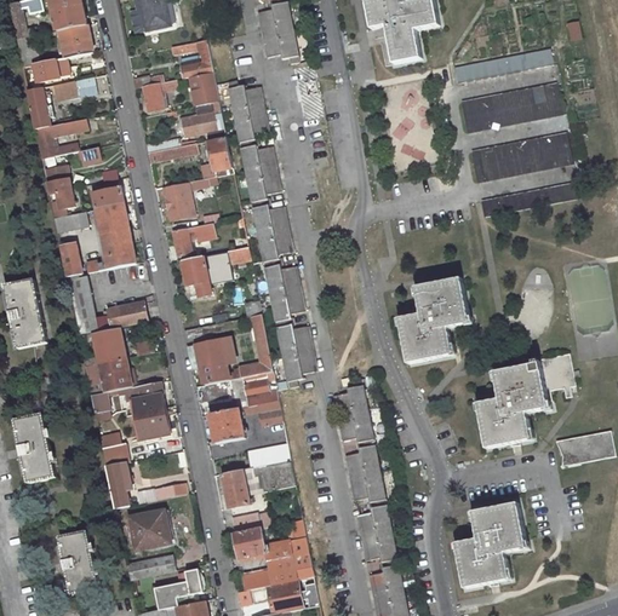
[(9,3),(16,38),(36,33),(35,27),(26,28),(21,6),(27,5),(29,7),(30,15),(43,12),(41,6),(39,6),(38,0),(19,0),(9,3)]
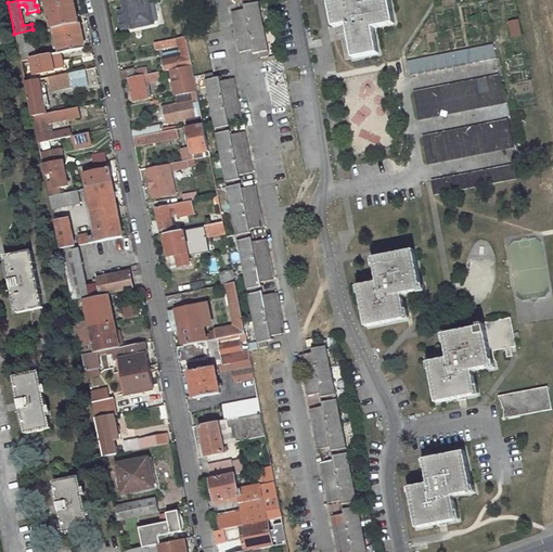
[(44,0),(50,26),(53,25),(77,21),(73,0),(44,0)]
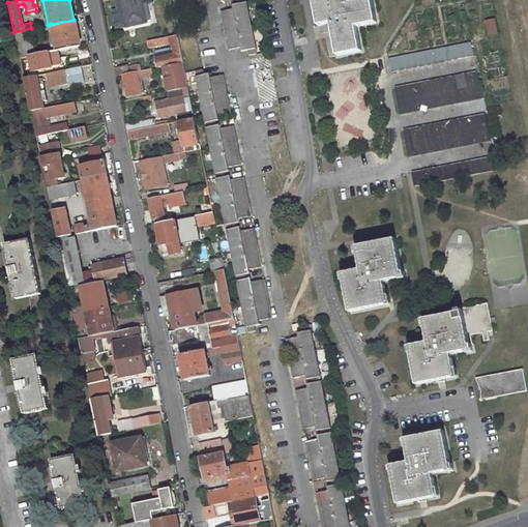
[(144,23),(140,0),(117,0),(122,27),(144,23)]
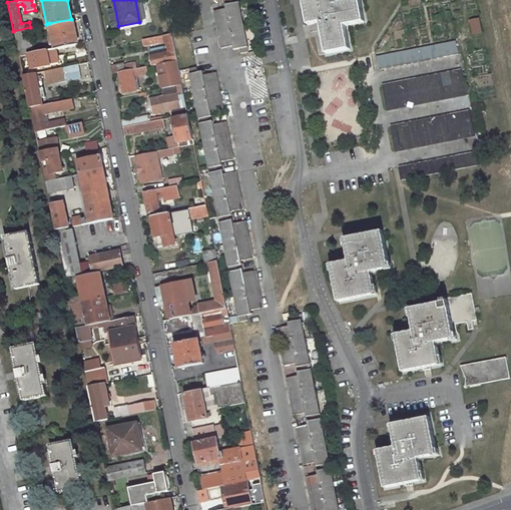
[(223,0),(224,5),(212,8),(214,17),(216,16),(220,35),(218,36),(219,45),(232,42),(233,48),(238,47),(239,51),(246,50),(236,0),(223,0)]
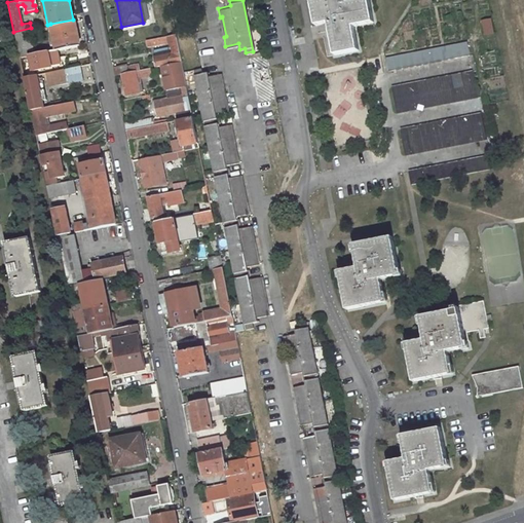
[(351,25),(372,22),(368,0),(351,0),(346,1),(346,0),(309,0),(314,25),(326,24),(332,53),(357,48),(351,25)]
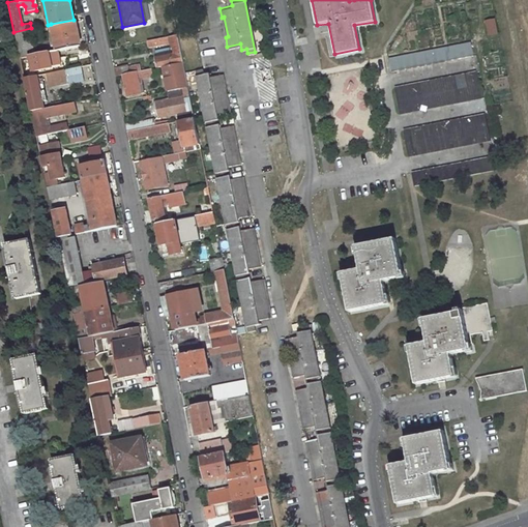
[(481,17),(482,33),(494,32),(492,16),(481,17)]
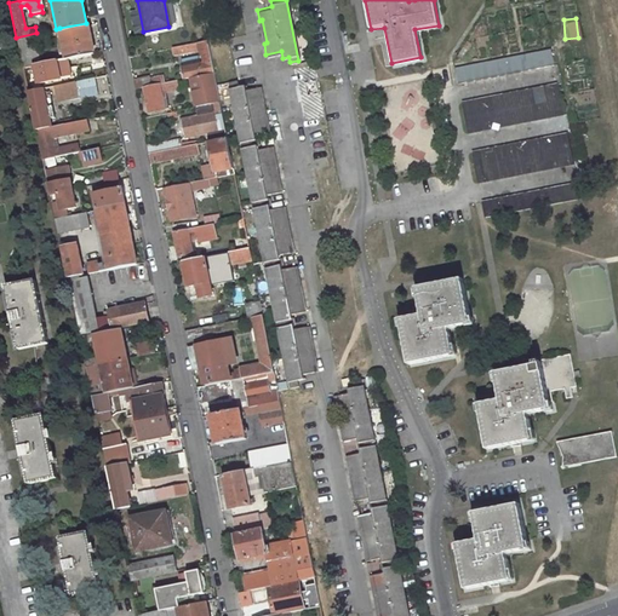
[(86,23),(59,28),(61,35),(87,29),(86,23)]
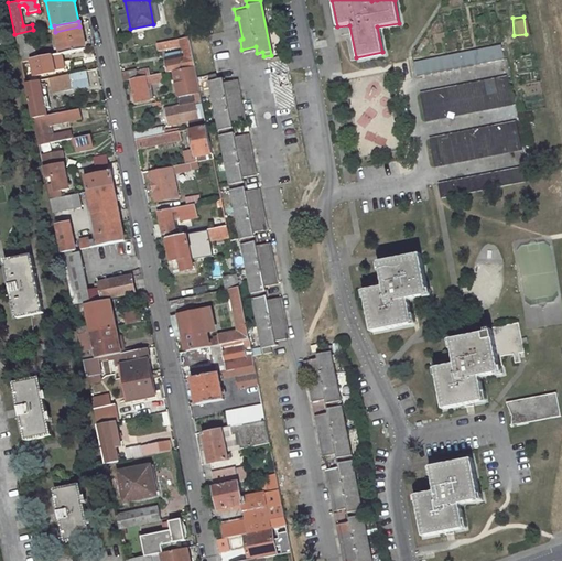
[(61,51),(84,46),(79,27),(55,32),(57,42),(52,43),(53,46),(58,46),(60,52),(61,51)]
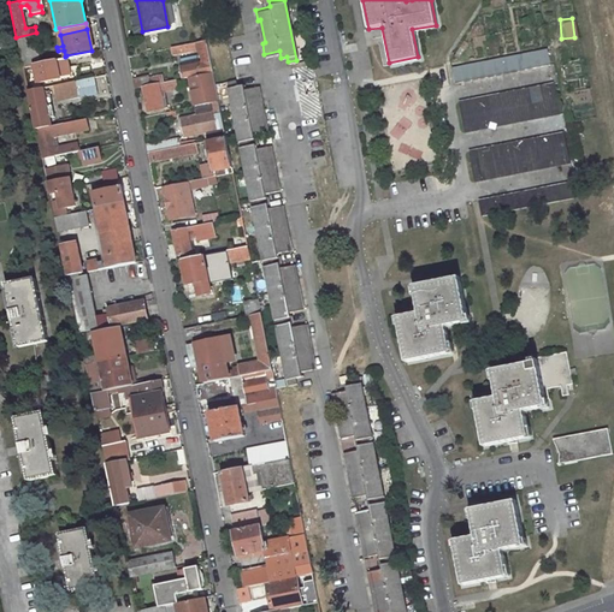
[(201,63),(198,63),(196,54),(177,58),(181,76),(188,75),(212,70),(205,39),(189,42),(190,47),(196,46),(198,52),(200,52),(201,63)]
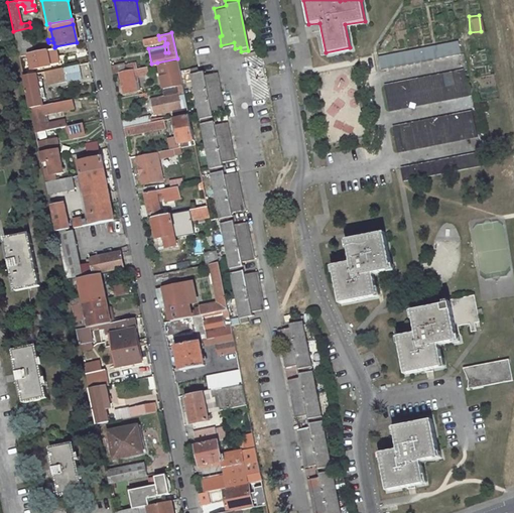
[(154,35),(141,38),(142,45),(155,43),(155,40),(154,35)]
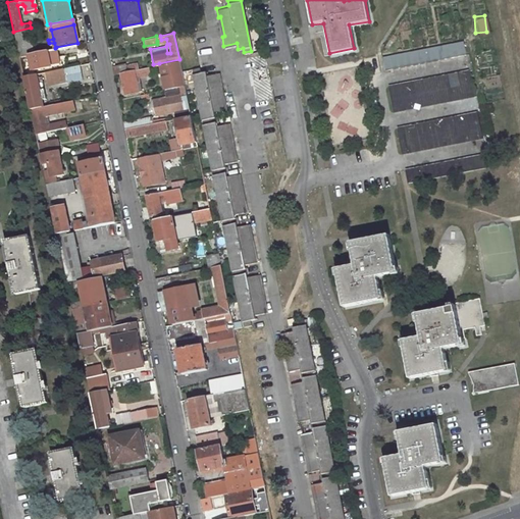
[(33,49),(32,41),(16,45),(17,52),(33,49)]
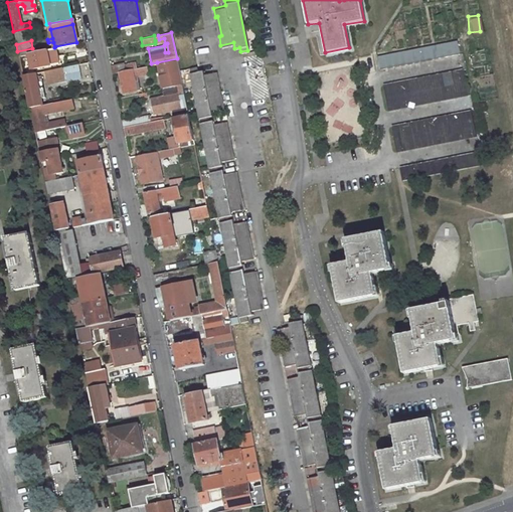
[(457,40),(377,56),(380,69),(459,53),(457,40)]
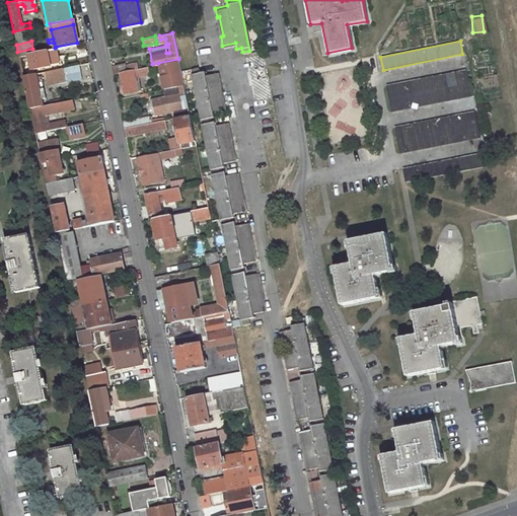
[(56,47),(55,48),(28,53),(31,67),(59,61),(56,47)]
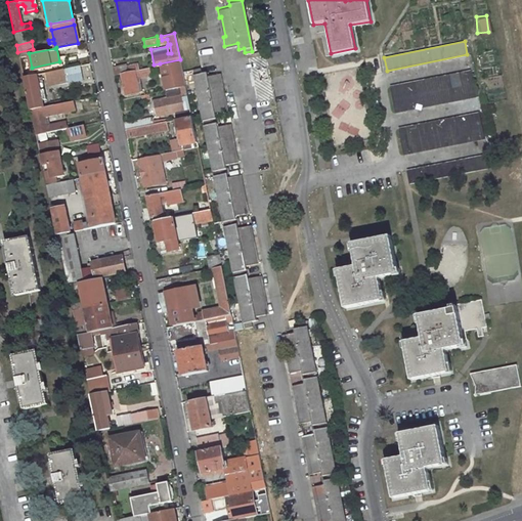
[(165,89),(176,86),(184,85),(180,59),(160,63),(161,73),(158,74),(160,84),(163,83),(165,89)]
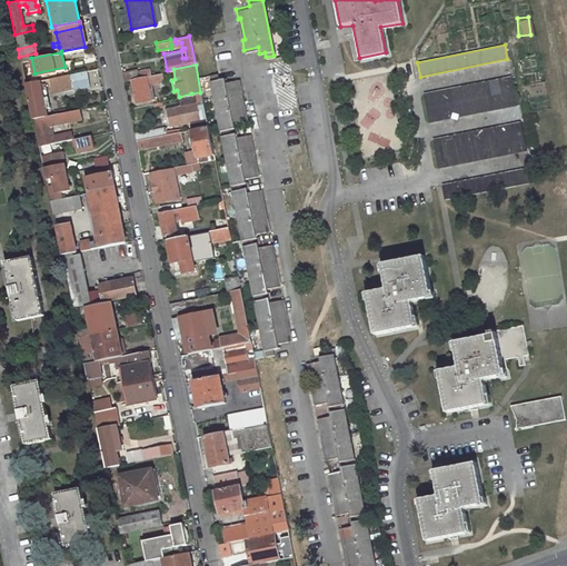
[(130,78),(147,75),(149,75),(148,68),(136,70),(135,69),(121,72),(122,80),(130,78)]
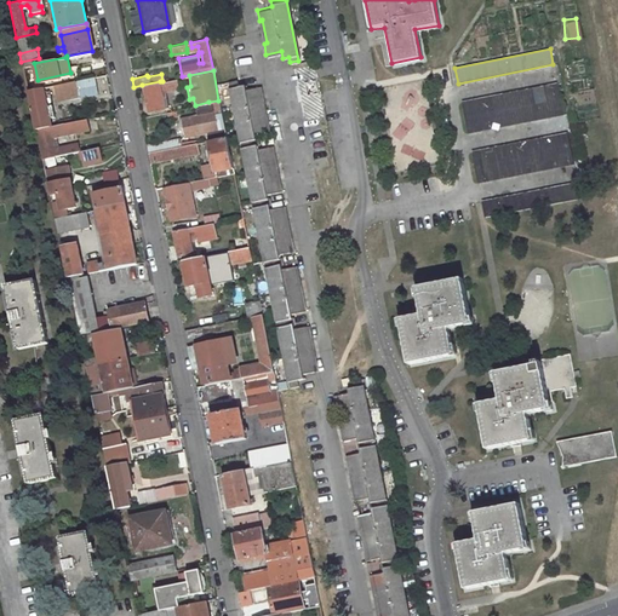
[(96,93),(92,76),(74,79),(78,97),(96,93)]
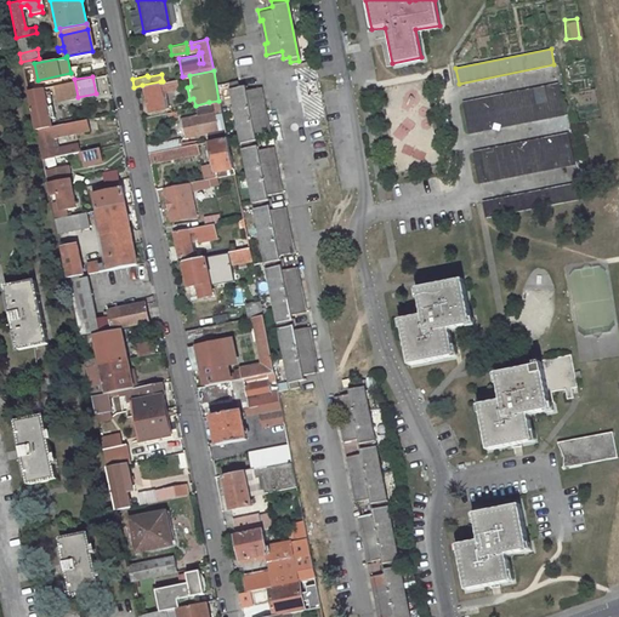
[(176,87),(175,79),(163,81),(160,81),(163,91),(176,87)]
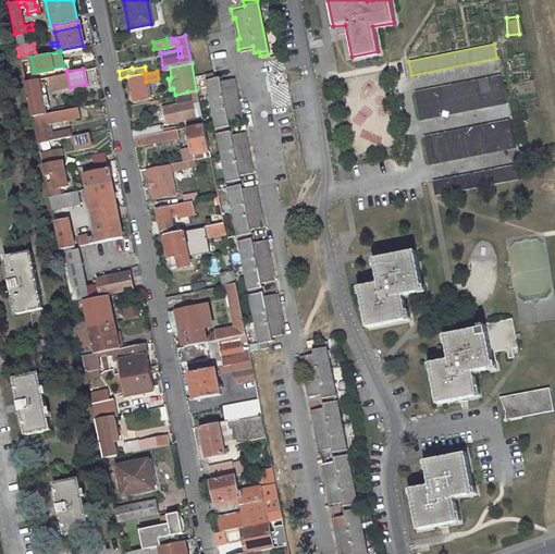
[(247,163),(243,142),(246,142),(244,132),(231,134),(227,121),(242,119),(239,109),(236,109),(233,88),(235,88),(233,78),(220,82),(219,77),(213,78),(212,72),(205,74),(259,349),(268,348),(267,342),(271,341),(271,336),(284,333),(283,324),(279,324),(275,304),(279,304),(276,293),(262,296),(260,283),(273,280),(271,270),(269,270),(266,250),(268,249),(266,241),(251,244),(249,229),(262,226),(260,217),(258,217),(254,196),(257,196),(255,187),(241,189),(238,174),(251,172),(250,162),(247,163)]
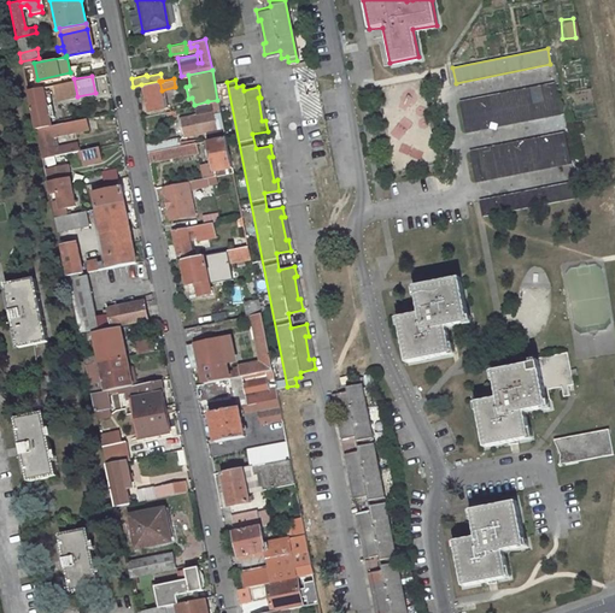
[(165,106),(164,96),(159,98),(158,90),(162,90),(159,81),(141,84),(146,111),(165,106)]
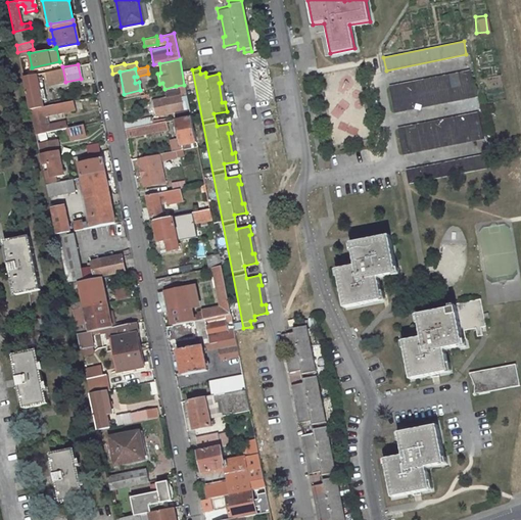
[(42,78),(45,78),(44,71),(22,75),(30,107),(40,105),(34,76),(41,75),(42,78)]
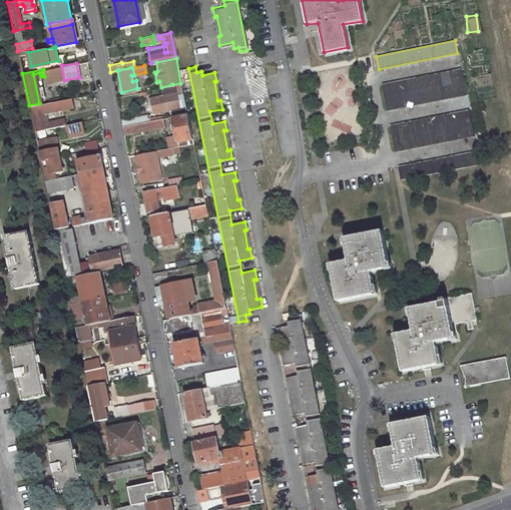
[(387,110),(448,98),(466,95),(460,69),(382,84),(387,110)]
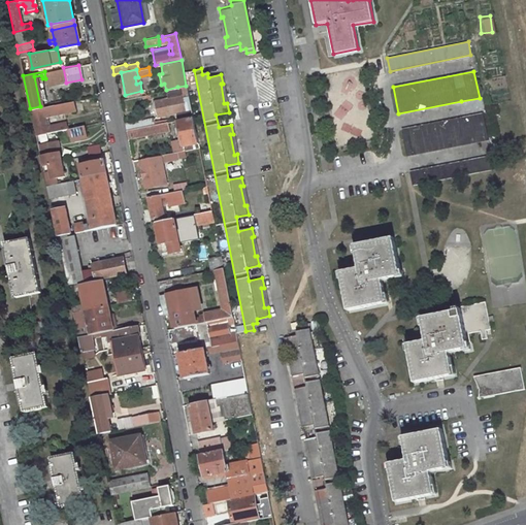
[(186,118),(192,116),(186,86),(177,87),(178,95),(153,100),(156,116),(185,109),(186,118)]
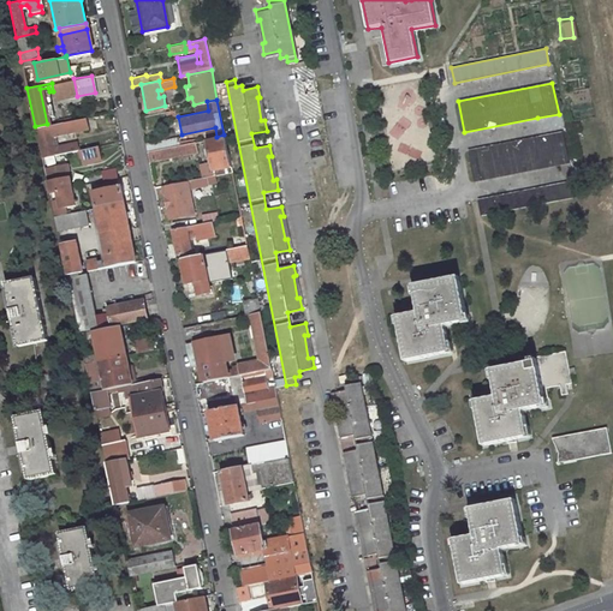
[(85,127),(83,115),(52,123),(53,130),(57,133),(85,127)]
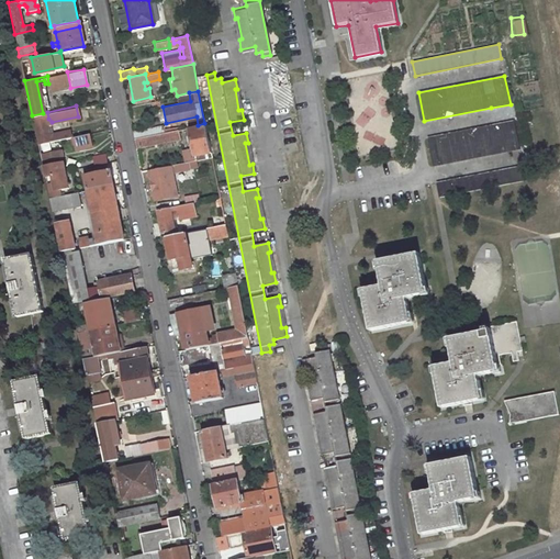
[(32,115),(37,143),(65,137),(64,130),(47,133),(43,113),(32,115)]
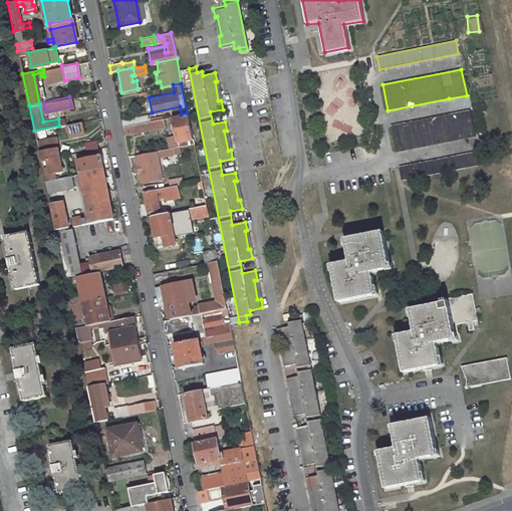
[(470,109),(451,113),(391,125),(396,152),(475,137),(470,109)]
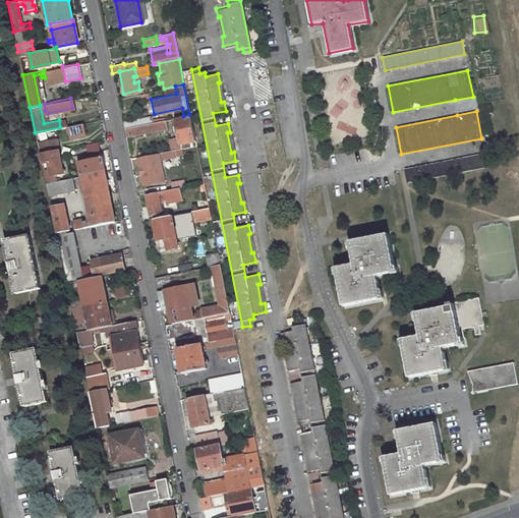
[(152,122),(151,114),(121,120),(123,127),(152,122)]
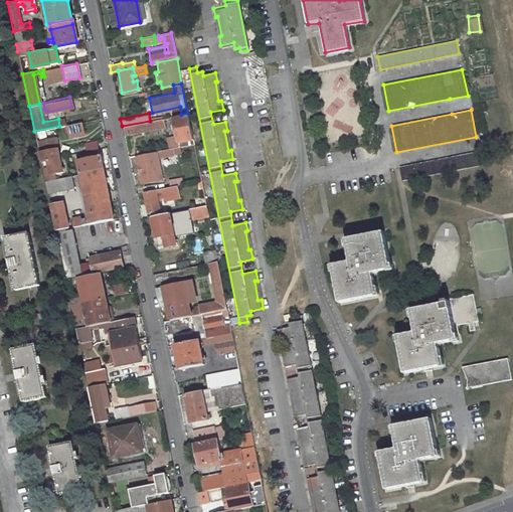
[(190,144),(193,143),(187,113),(181,115),(172,116),(173,120),(174,123),(170,123),(172,130),(175,129),(177,142),(189,139),(190,144)]
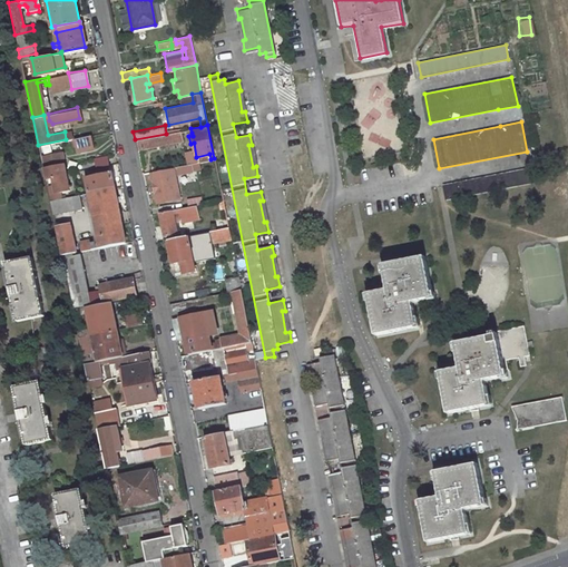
[(182,140),(180,135),(180,130),(166,134),(135,139),(137,149),(182,140)]
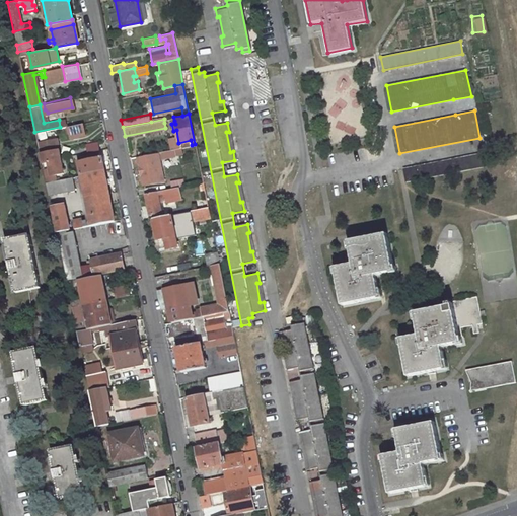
[(335,119),(333,125),(351,130),(352,124),(335,119)]
